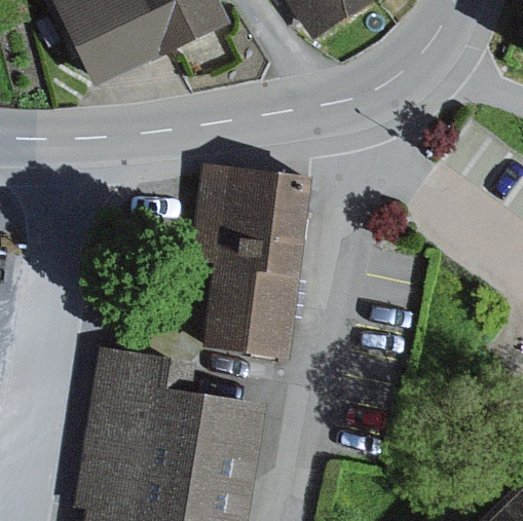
[(51,0),(94,87),(142,65),(229,23),(218,0),(51,0)]
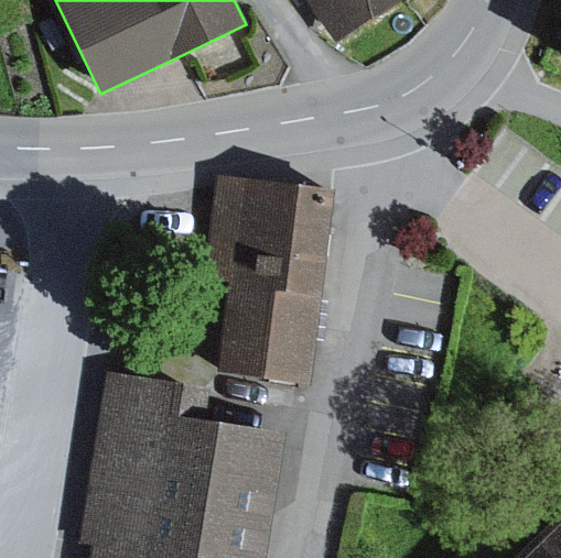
[(306,0),(335,42),(398,0),(306,0)]
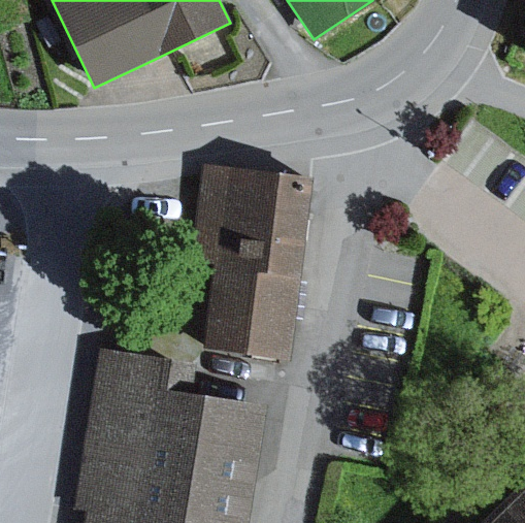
[(314,176),(204,163),(192,261),(217,264),(206,347),(291,357),(314,176)]
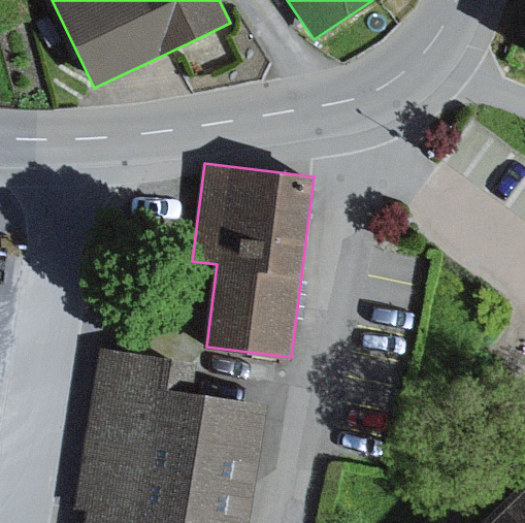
[(196,361),(101,347),(76,507),(90,509),(87,522),(248,522),(267,406),(191,394),(196,361)]
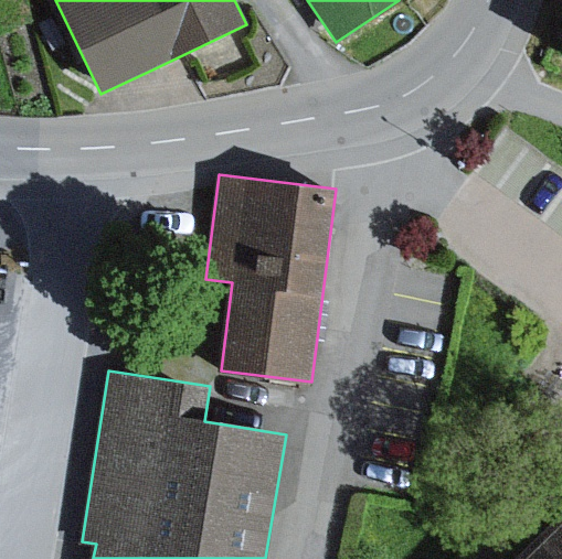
[(561,518),(518,558),(561,558),(561,518)]
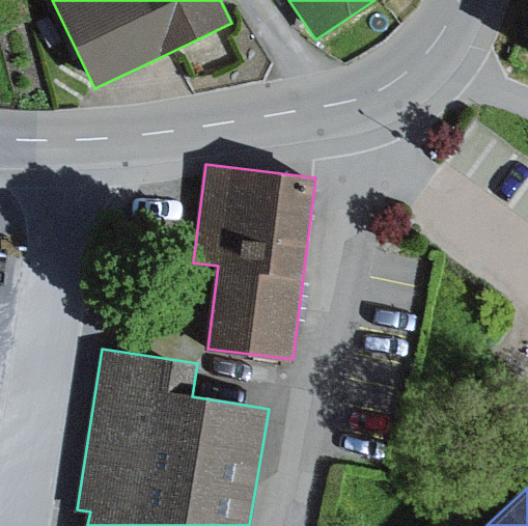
All buildings are outlined.
